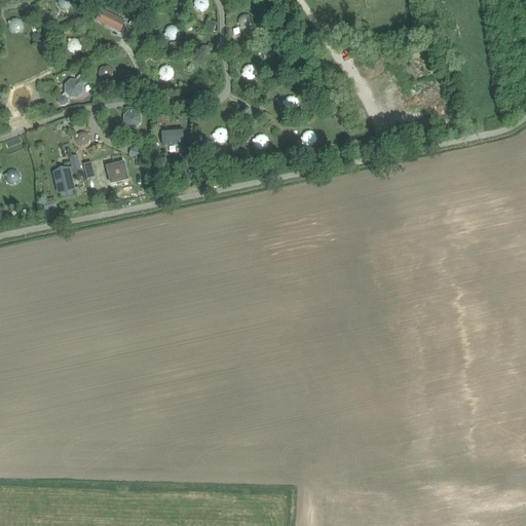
[(58,0),(58,1),(58,2),(58,5),(58,6),(59,7),(60,8),(61,9),(62,10),(63,11),(64,11),(66,11),(67,11),(69,11),(70,10),(72,8),(73,7),(74,5),(74,3),(73,1),(73,0),(58,0)]
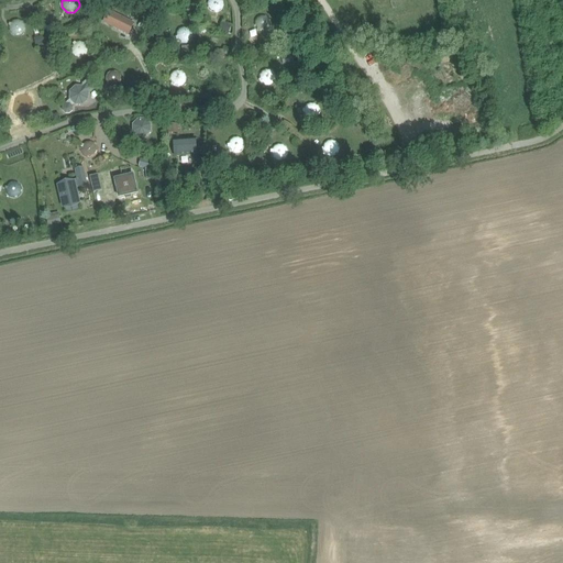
[(218,13),(218,12),(220,11),(222,10),(223,8),(223,7),(224,4),(223,2),(222,0),(208,0),(207,2),(207,3),(207,4),(207,6),(208,8),(208,9),(209,10),(210,11),(211,12),(212,12),(213,12),(216,13),(218,13)]
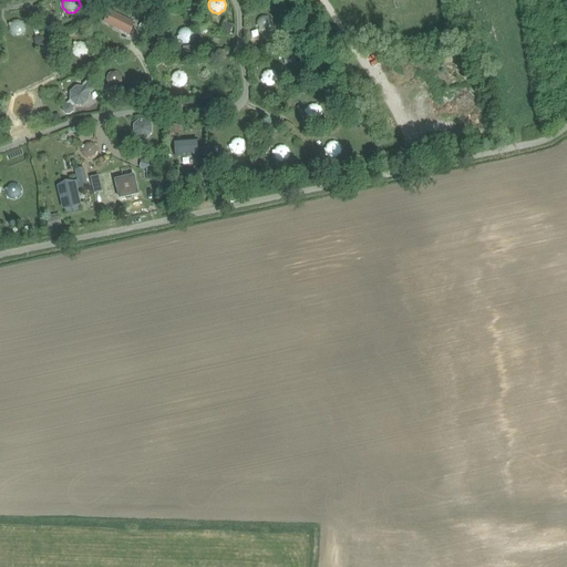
[(110,11),(104,22),(130,34),(135,23),(110,11)]
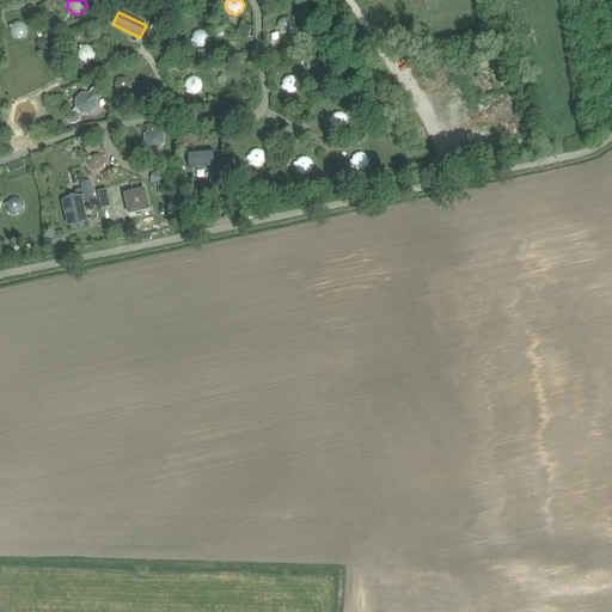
[(279,31),(280,32),(282,35),(282,34),(285,35),(287,35),(289,34),(292,32),(293,31),(294,29),(295,26),(295,24),(294,22),(293,20),(292,18),(289,17),(287,17),(285,17),(282,17),(281,18),(279,19),(277,22),(277,24),(276,26),(277,29),(279,31)]
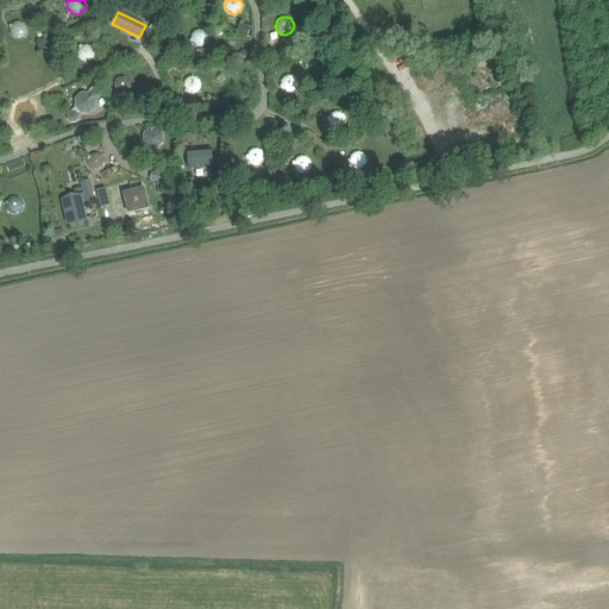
[(10,27),(10,30),(10,31),(10,32),(11,35),(11,36),(12,37),(13,38),(16,38),(17,39),(18,39),(20,39),(22,38),(23,38),(25,37),(26,35),(27,32),(27,30),(27,27),(27,26),(25,24),(24,23),(22,22),(19,20),(17,20),(14,22),(13,23),(11,25),(10,27)]
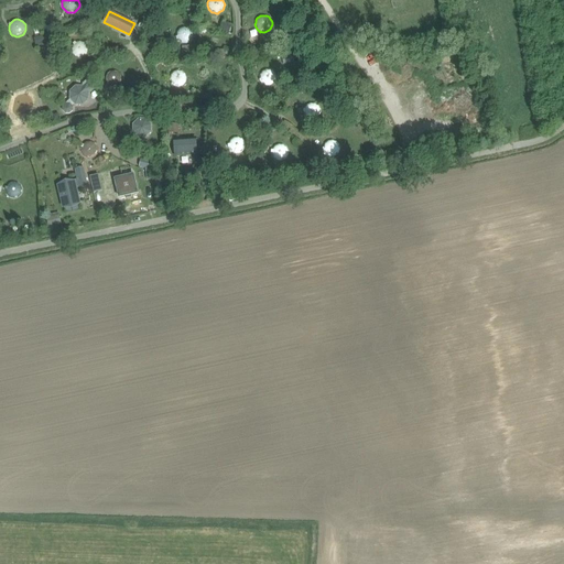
[(224,21),(219,32),(228,35),(232,24),(224,21)]
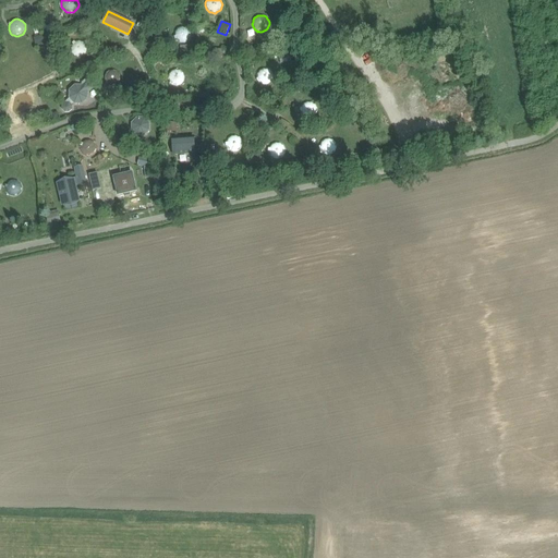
[(174,35),(174,36),(174,37),(176,39),(177,40),(178,41),(179,41),(182,43),(183,43),(185,43),(187,41),(189,40),(190,39),(191,37),(192,35),(191,33),(191,31),(190,29),(187,27),(186,26),(184,26),(182,26),(180,27),(178,28),(177,29),(176,32),(174,34),(174,35)]
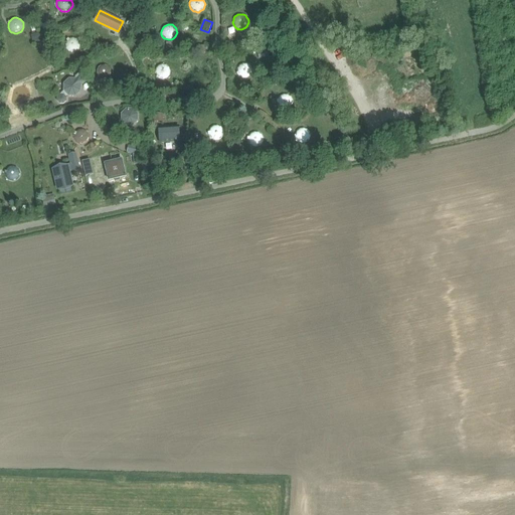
[(70,37),(68,38),(66,40),(66,42),(65,43),(65,44),(65,46),(65,47),(66,48),(66,49),(67,50),(68,51),(69,52),(71,52),(72,52),(73,52),(76,52),(77,51),(79,49),(80,48),(80,46),(80,44),(80,42),(79,40),(78,39),(76,38),(74,37),(72,37),(70,37)]
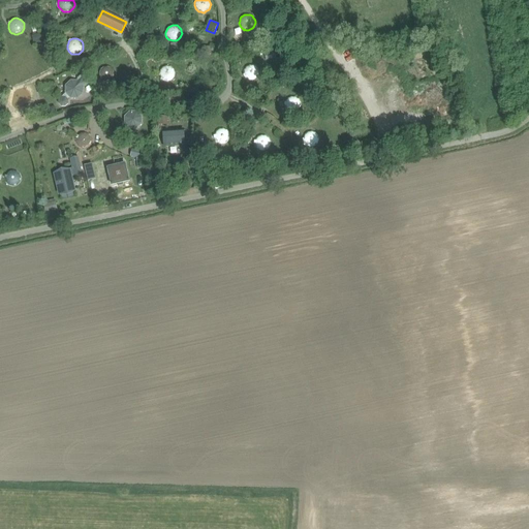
[(211,48),(201,49),(203,56),(212,55),(211,48)]
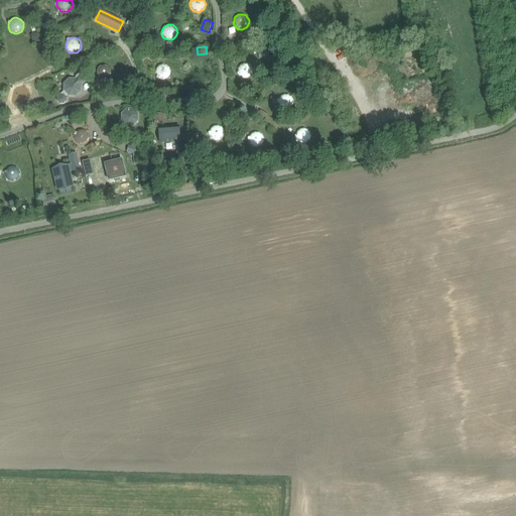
[(238,72),(238,73),(238,74),(239,76),(241,78),(243,78),(244,79),(246,79),(248,78),(250,78),(251,76),(252,75),(253,73),(253,71),(253,69),(252,67),(250,66),(249,65),(247,63),(245,63),(243,63),(241,65),(240,66),(239,68),(238,69),(238,70),(238,72)]
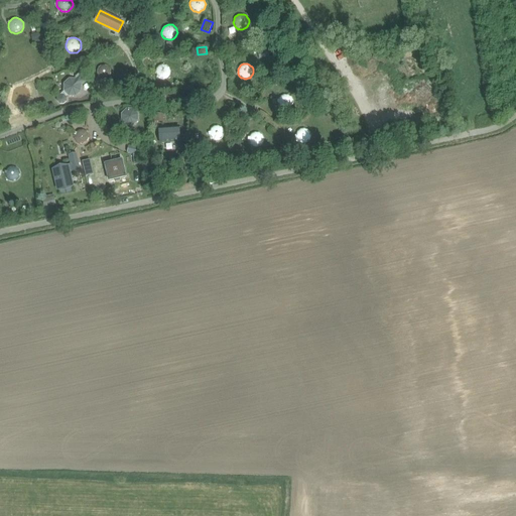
[(99,78),(101,79),(100,79),(103,80),(105,80),(107,80),(108,79),(110,78),(111,76),(112,75),(112,73),(112,71),(111,69),(110,67),(109,66),(107,65),(105,65),(103,65),(101,65),(100,66),(98,68),(97,70),(97,72),(97,74),(97,75),(98,76),(99,78)]
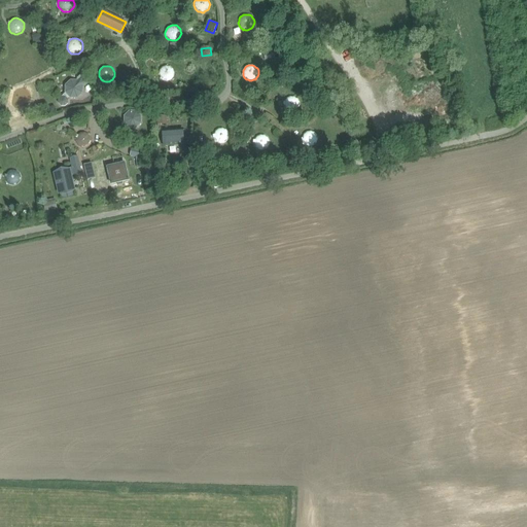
[(160,77),(161,78),(161,79),(163,80),(164,80),(166,81),(167,81),(169,80),(171,80),(172,79),(173,77),(174,75),(175,73),(174,71),(174,70),(173,68),(171,67),(169,66),(167,66),(165,66),(164,66),(162,67),(161,69),(160,71),(159,73),(159,74),(160,77)]
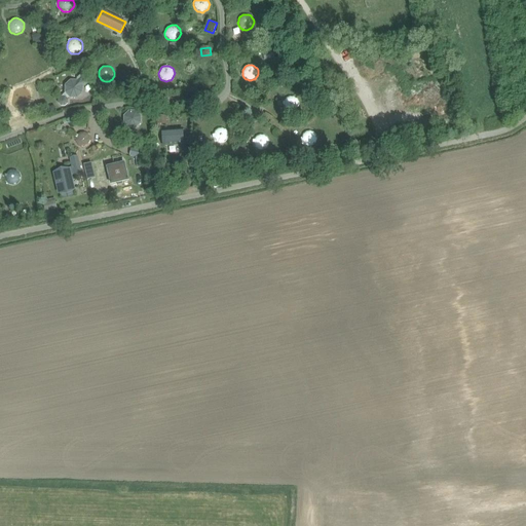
[(59,99),(59,103),(62,106),(65,106),(68,104),(68,100),(68,99),(69,97),(70,98),(78,98),(83,92),(83,86),(85,86),(88,83),(88,81),(83,76),(81,76),(78,79),(78,80),(71,80),(65,85),(65,92),(66,92),(59,99)]
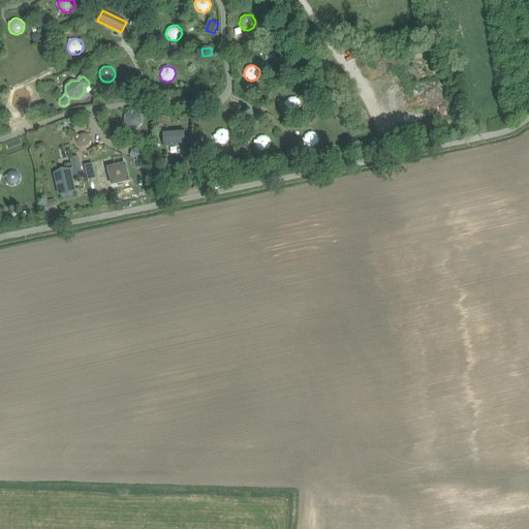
[(285,100),(285,102),(285,105),(285,107),(286,109),(287,110),(288,111),(289,111),(290,112),(291,112),(293,112),(294,112),(297,111),(299,110),(300,109),(301,106),(301,104),(301,102),(300,100),(299,98),(298,97),(296,96),(293,96),(291,96),(289,96),(288,97),(286,99),(285,100)]
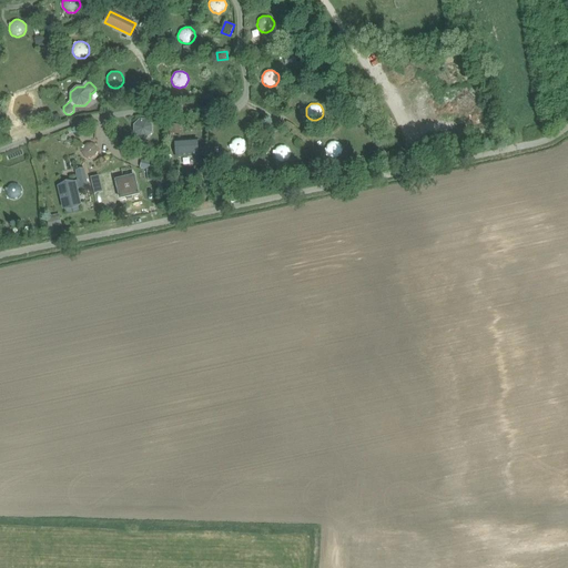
[(59,113),(52,117),(54,123),(61,120),(59,113)]
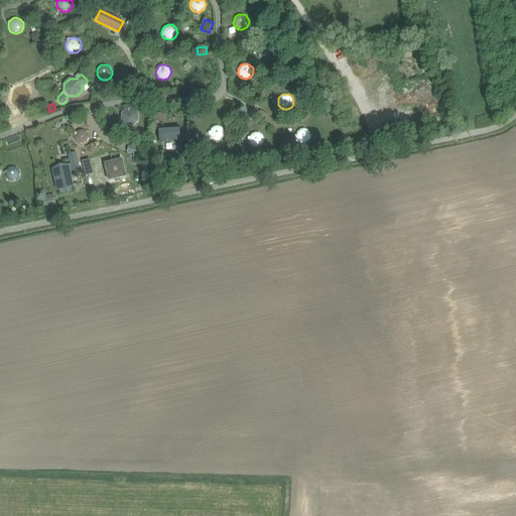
[(139,114),(134,109),(127,109),(121,114),(121,121),(126,126),(134,126),(139,121),(139,114)]
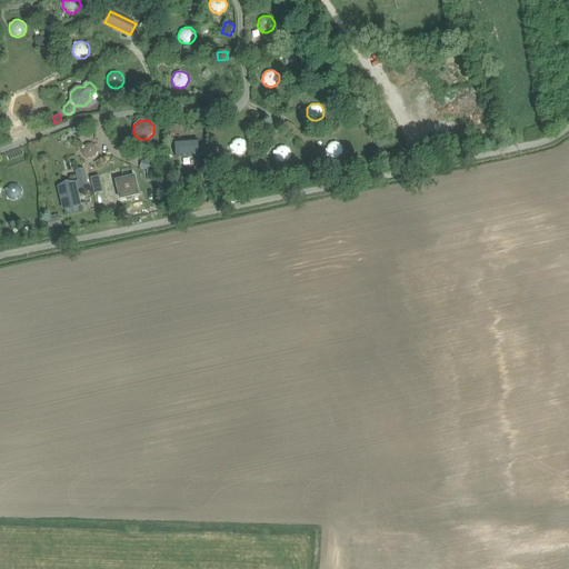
[(231,143),(231,146),(230,146),(230,149),(231,149),(232,151),(232,152),(233,153),(235,153),(237,155),(238,155),(240,155),(242,155),(245,153),(246,152),(247,150),(248,148),(248,146),(247,143),(246,142),(245,140),(242,139),(241,138),(239,138),(237,139),(235,140),(233,141),(232,142),(231,143)]
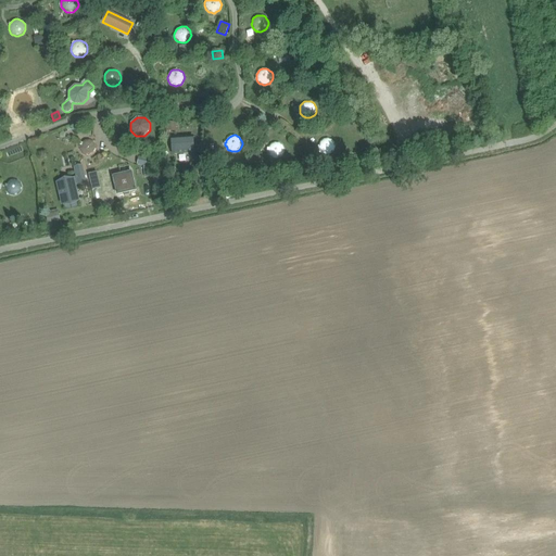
[(193,136),(172,137),(173,152),(194,151),(193,136)]
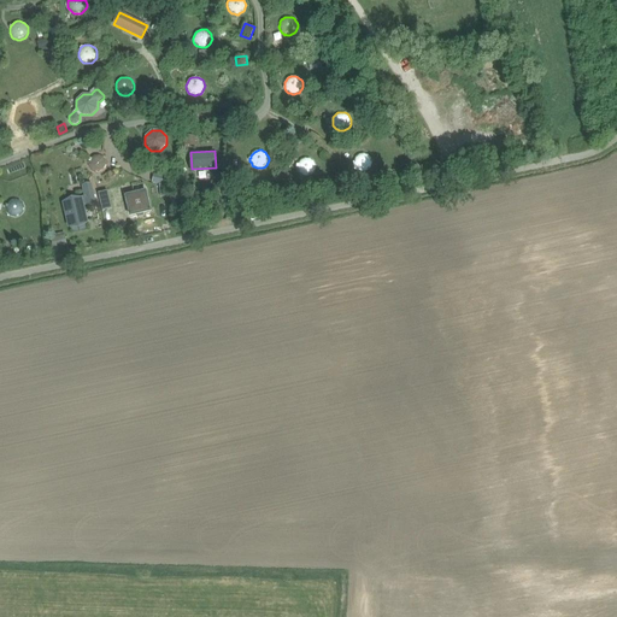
[(153,153),(150,157),(150,162),(153,164),(158,164),(162,162),(162,157),(158,153),(153,153)]
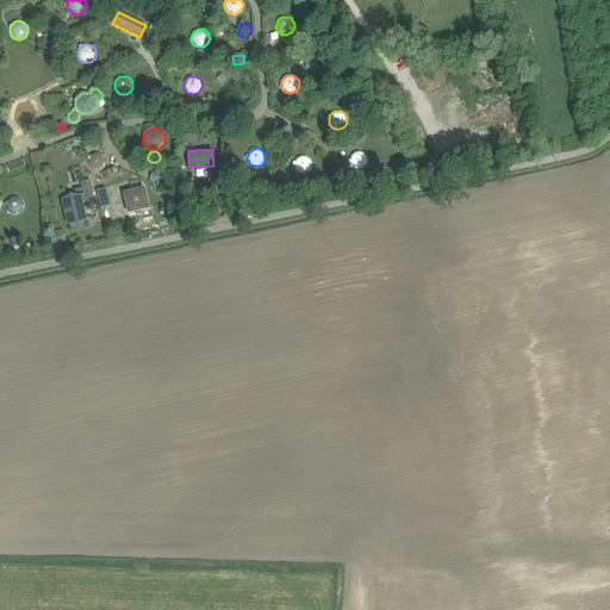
[(350,159),(350,161),(349,161),(350,163),(352,166),(352,167),(353,168),(354,168),(356,169),(358,169),(359,169),(361,169),(363,168),(365,167),(367,166),(368,163),(368,161),(368,159),(367,156),(366,155),(365,153),(362,151),(360,151),(358,151),(355,153),(353,154),(352,155),(350,157),(350,159)]
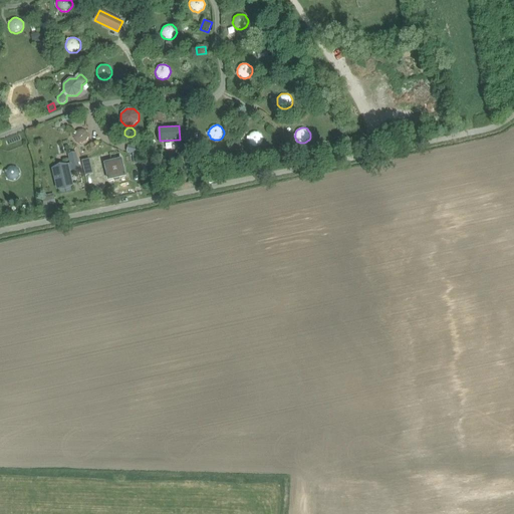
[(73,134),(74,135),(74,136),(74,137),(74,139),(74,140),(75,141),(76,142),(77,143),(78,144),(79,144),(80,144),(82,144),(83,144),(84,144),(86,142),(88,141),(88,139),(89,137),(89,135),(88,133),(87,132),(86,130),(84,129),(82,129),(80,129),(78,130),(76,131),(75,132),(73,134)]
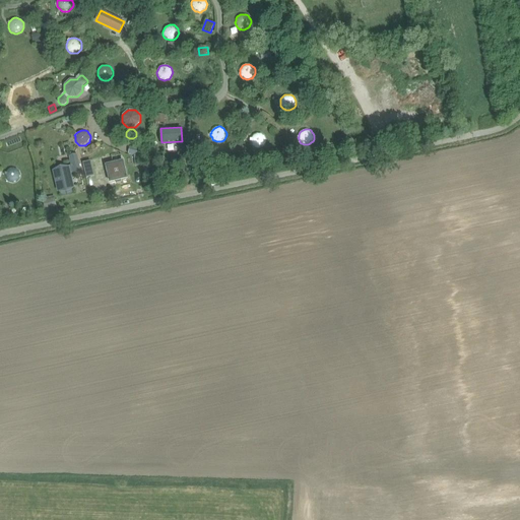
[(252,136),(251,138),(250,138),(250,141),(251,141),(251,143),(252,144),(252,145),(253,146),(254,147),(256,147),(257,148),(258,148),(259,148),(261,147),(262,147),(264,145),(265,144),(266,141),(266,139),(266,138),(265,136),(263,134),(262,133),(260,133),(258,132),(256,133),(254,134),(253,135),(252,136)]
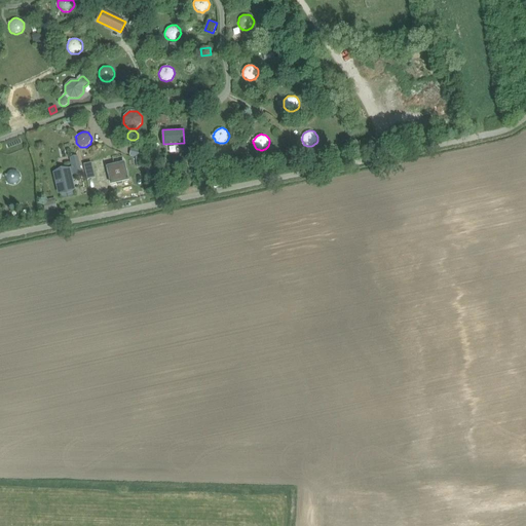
[(69,170),(54,173),(60,193),(74,190),(71,175),(72,175),(73,175),(74,174),(74,175),(81,173),(78,157),(71,159),(73,168),(72,170),(71,170),(69,170)]
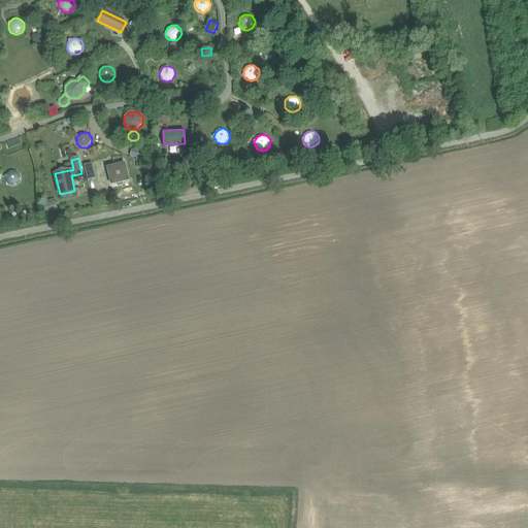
[(125,164),(108,167),(111,185),(129,180),(125,164)]
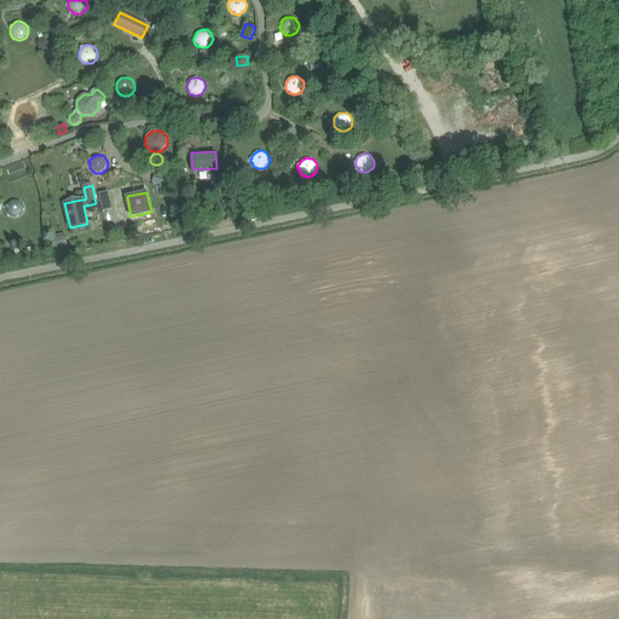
[(6,208),(6,210),(7,212),(7,213),(9,214),(10,215),(11,217),(12,217),(15,218),(16,218),(17,218),(21,217),(22,214),(24,212),(24,209),(24,208),(24,206),(23,203),(22,201),(19,200),(17,200),(15,200),(12,200),(11,201),(9,202),(7,204),(7,206),(6,206),(6,208)]
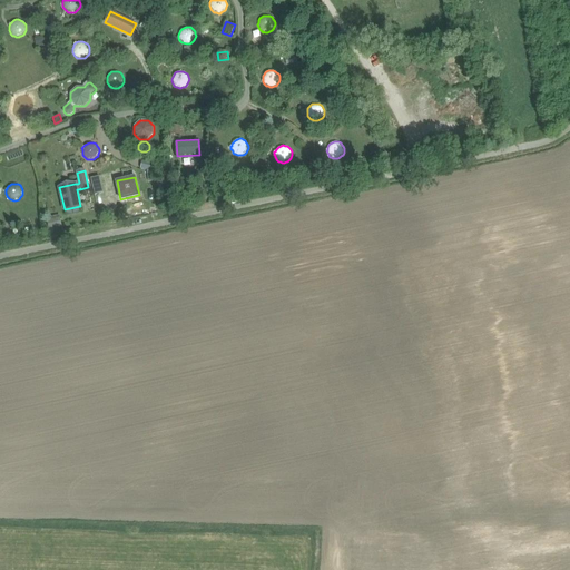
All buildings are outlined.
